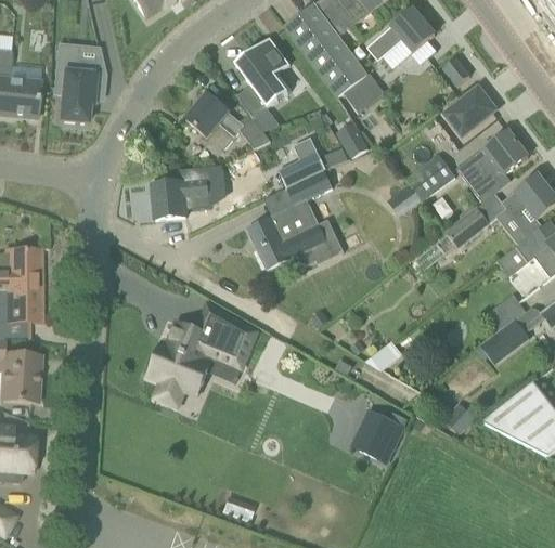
[(134,0),(145,15),(163,3),(165,7),(175,0),(134,0)]
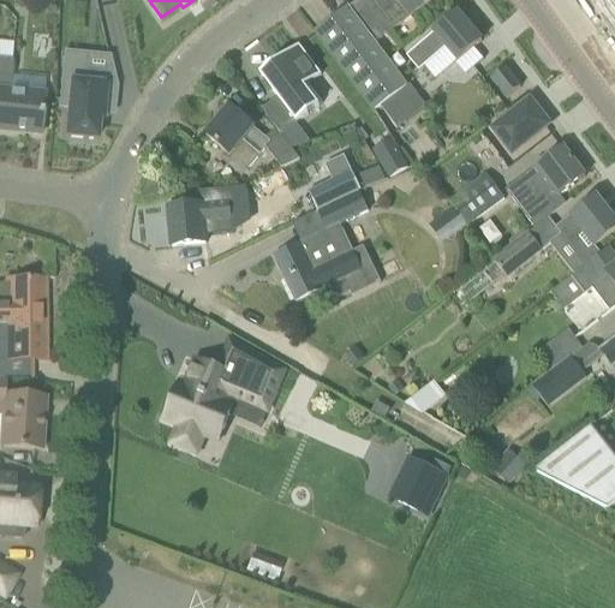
[(352,0),(316,27),(330,46),(374,105),(380,101),(390,93),(406,82),(374,40),(423,3),(427,0),(352,0)]
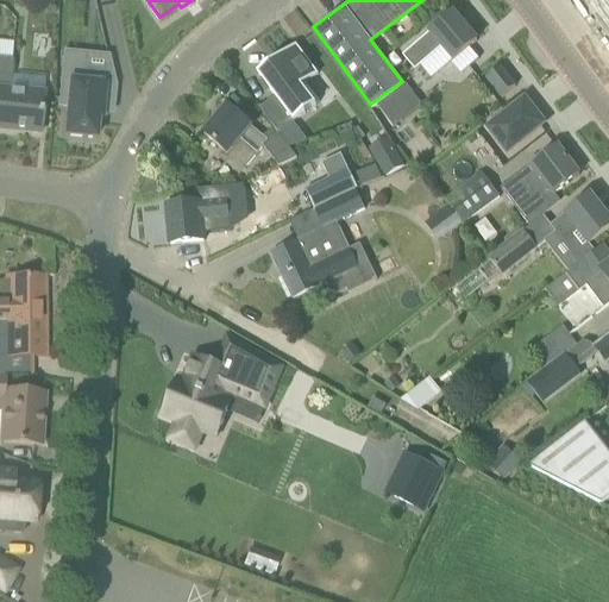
[(597,0),(600,2),(598,4),(608,17),(608,14),(608,0),(597,0)]
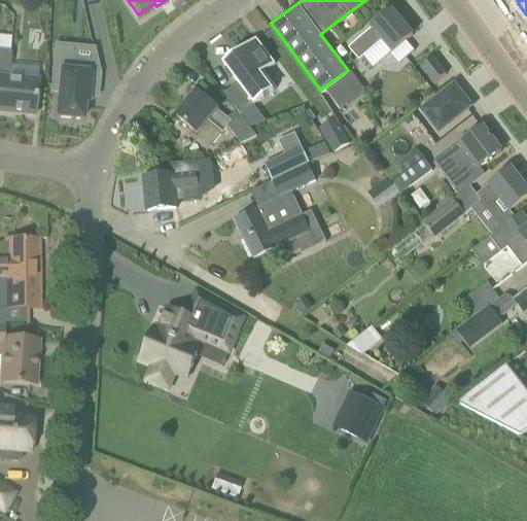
[(391,48),(397,44),(413,31),(391,6),(376,20),(357,36),(348,44),(358,57),(382,37),(391,48)]
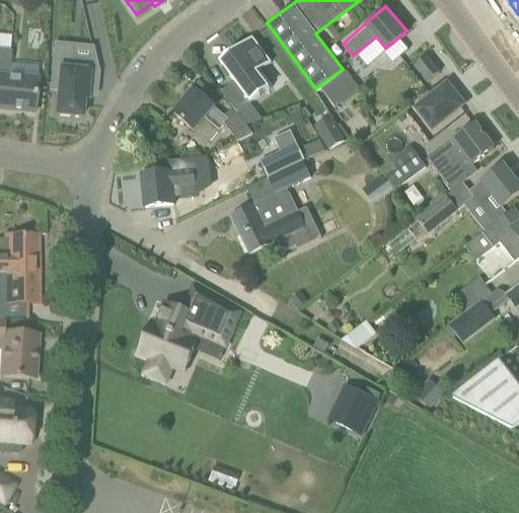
[(0,104),(33,108),(36,74),(38,62),(8,59),(9,45),(11,31),(0,29),(0,104)]
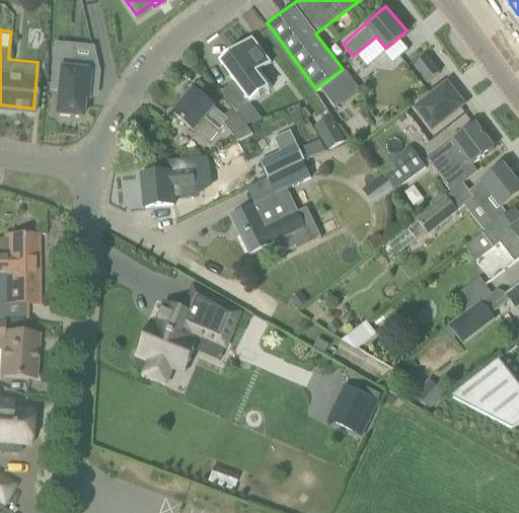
[(250,97),(271,82),(260,67),(271,58),(252,33),(219,58),(234,78),(221,88),(233,104),(237,110),(251,99),(250,97)]
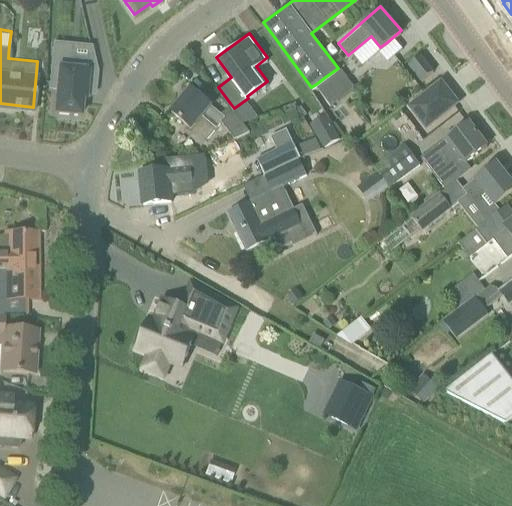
[(53,39),(49,84),(50,85),(56,85),(54,109),(80,112),(81,95),(85,95),(86,86),(94,87),(96,67),(90,42),(72,40),(53,39)]
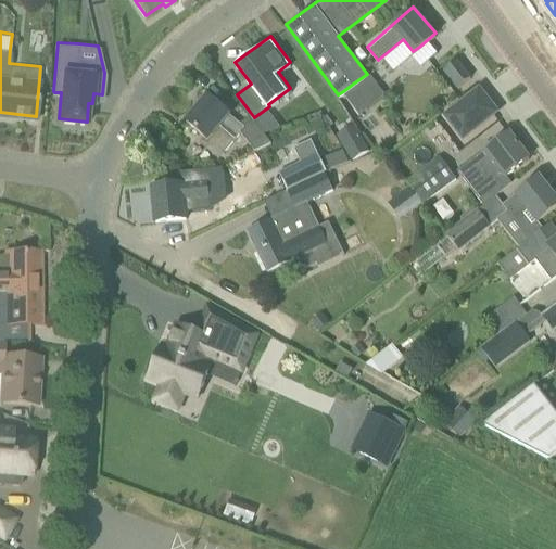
[(456,56),(443,66),(457,84),(470,74),(456,56)]
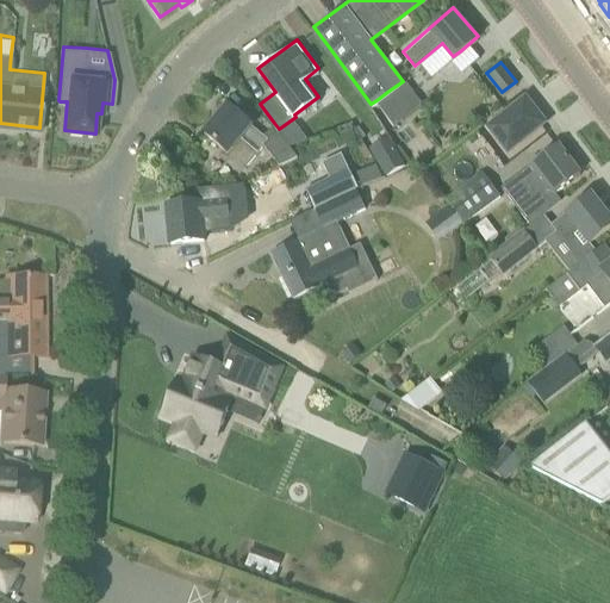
[(387,92),(377,100),(393,123),(404,114),(387,92)]
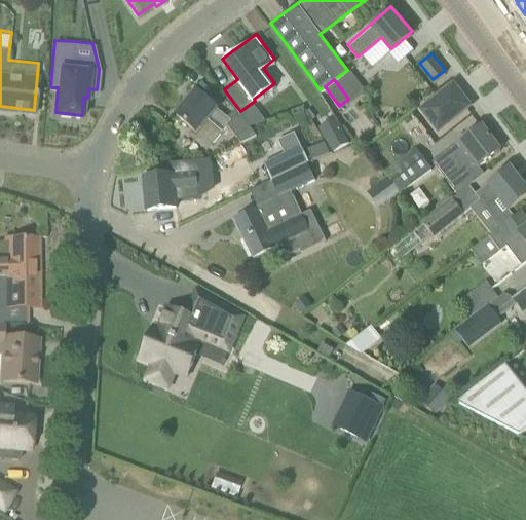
[(453,80),(420,106),(438,127),(470,102),(453,80)]
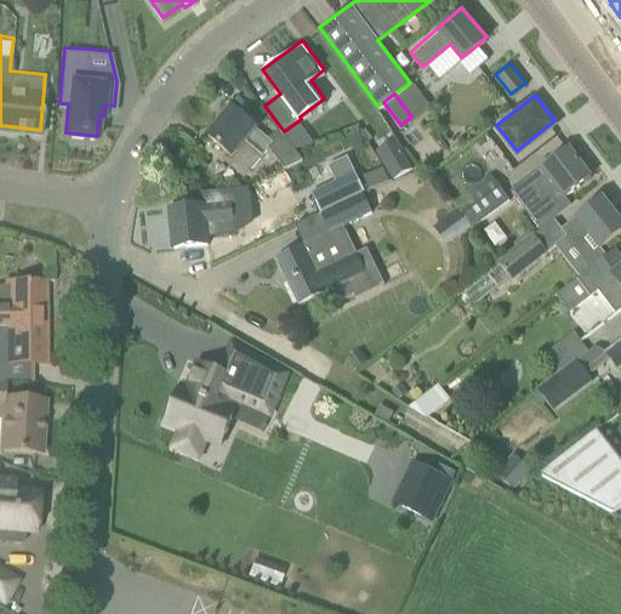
[(284,131),(279,125),(268,134),(232,103),(208,131),(250,166),(268,145),(283,165),(302,157),(294,146),(284,131)]
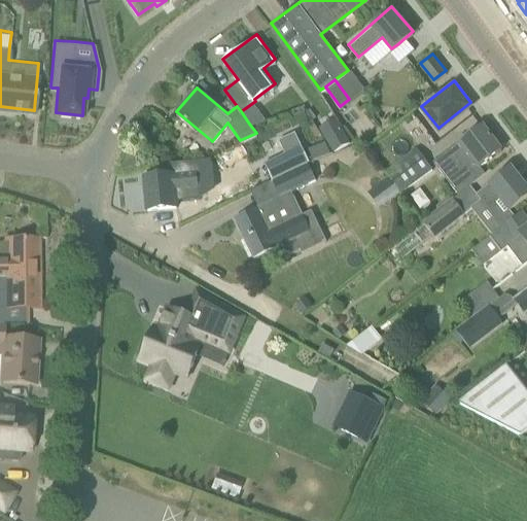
[(319,124),(335,146),(350,136),(336,113),(319,124)]
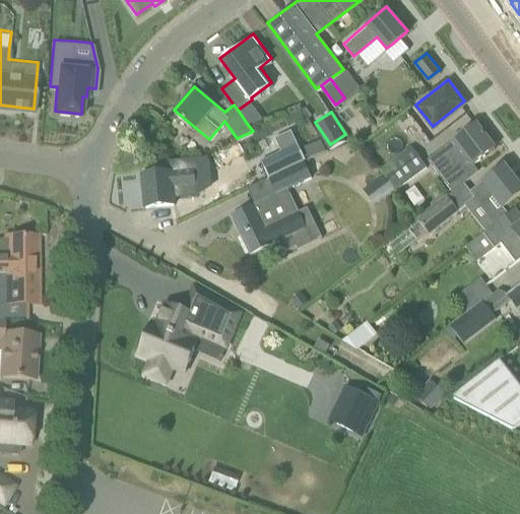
[(427,157),(451,189),(477,169),(472,162),(495,145),(475,120),(427,157)]
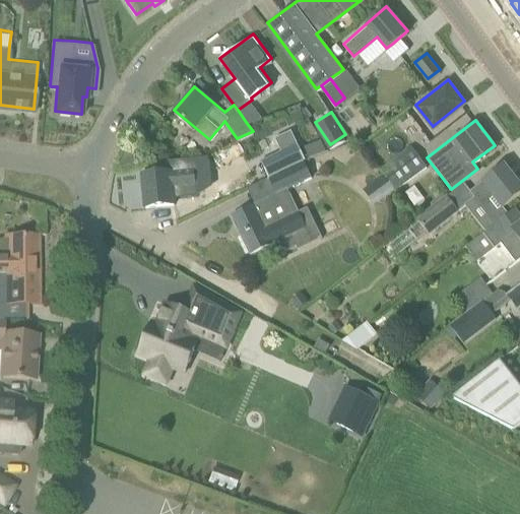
[(281,148),(260,159),(267,175),(303,157),(305,157),(290,127),(275,134),(281,148)]
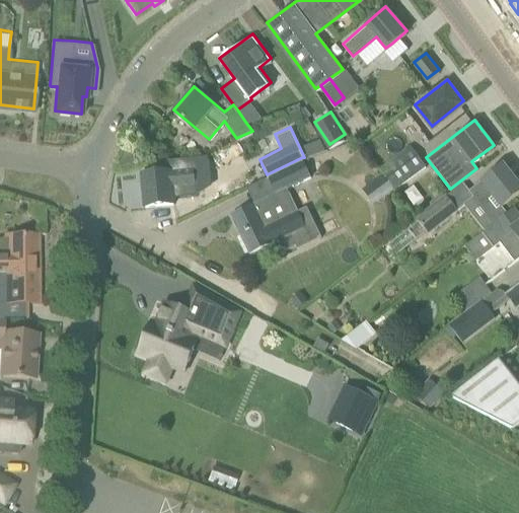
[(382,170),(394,187),(394,188),(426,165),(411,144),(379,166),(382,170)]
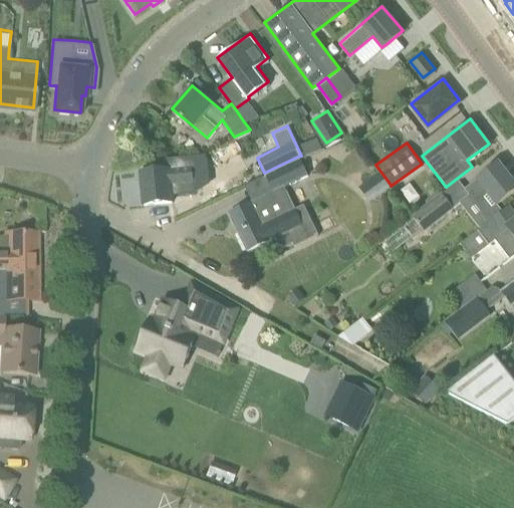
[(180,165),(160,167),(140,169),(144,202),(164,200),(173,198),(171,187),(193,185),(192,179),(203,178),(207,174),(205,152),(179,155),(180,165)]
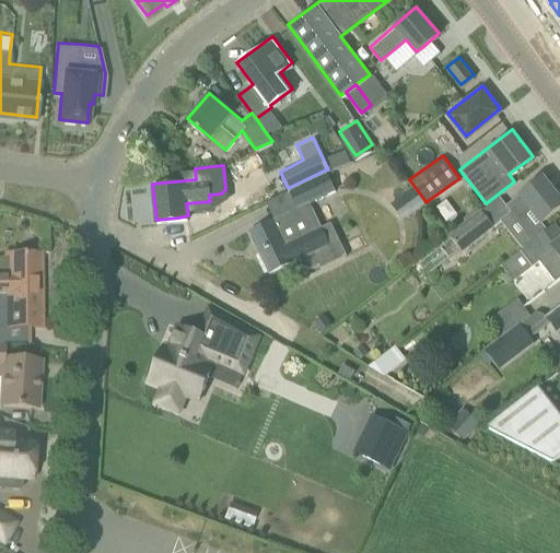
[(326,169),(288,188),(295,204),(296,206),(310,200),(335,188),(326,169)]
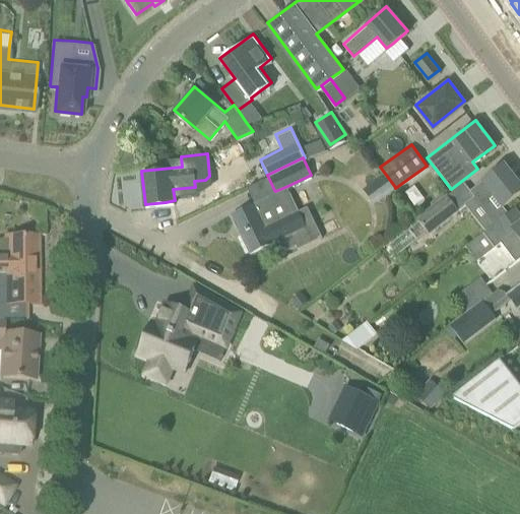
[(480,202),(482,201),(498,219),(508,211),(503,204),(519,190),(519,182),(504,162),(470,188),(480,202)]
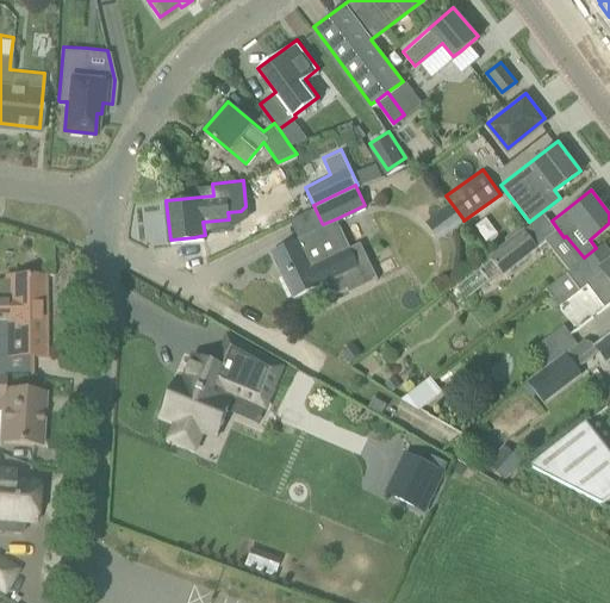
[(439,236),(464,219),(449,200),(425,218),(439,236)]
